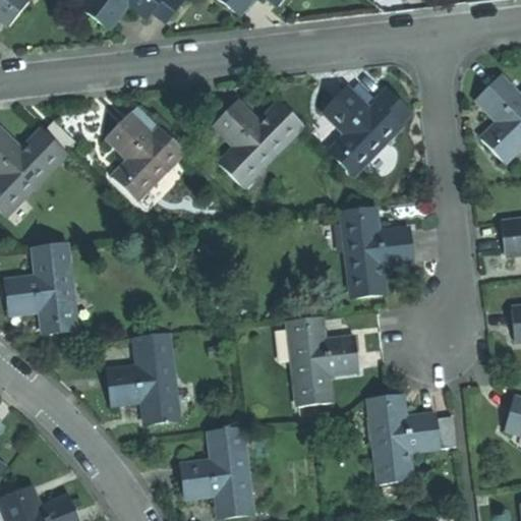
[(30,1),(27,0),(0,0),(0,17),(1,18),(5,13),(14,20),(21,11),(30,1)]
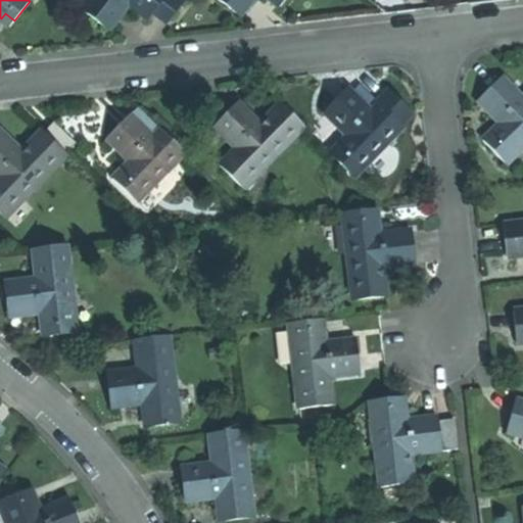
[(88,0),(83,8),(108,29),(130,2),(140,10),(144,5),(154,13),(161,3),(163,0),(88,0)]
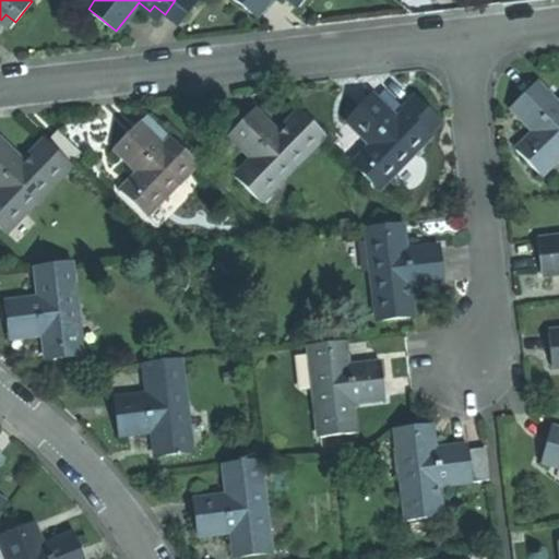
[(237,0),(257,15),(269,0),(295,0),(298,2),(300,4),(302,0),(237,0)]
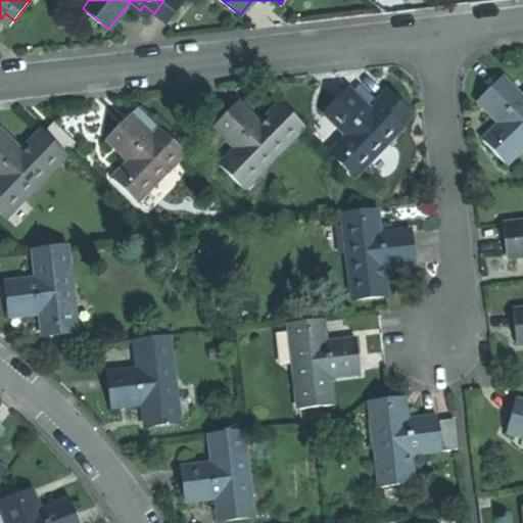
[(144,5),(140,10),(150,18),(154,13),(144,5)]
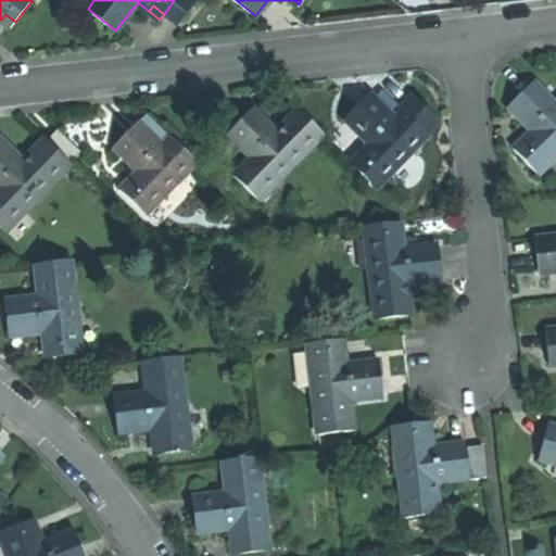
[(5,14),(1,20),(11,27),(15,22),(5,14)]
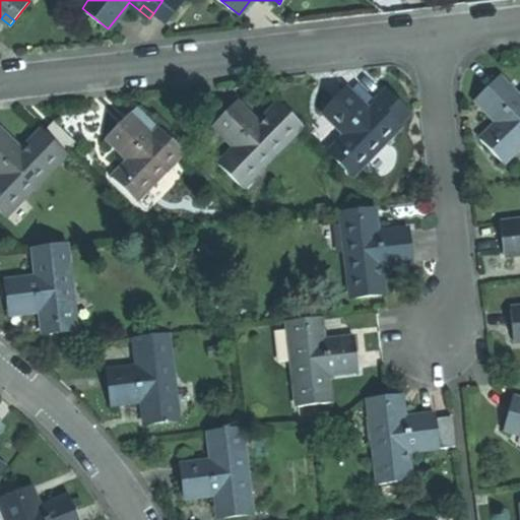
[(484,144),(503,163),(519,144),(519,99),(498,77),(484,90),(477,98),(500,121),(490,131),(494,135),(484,144)]
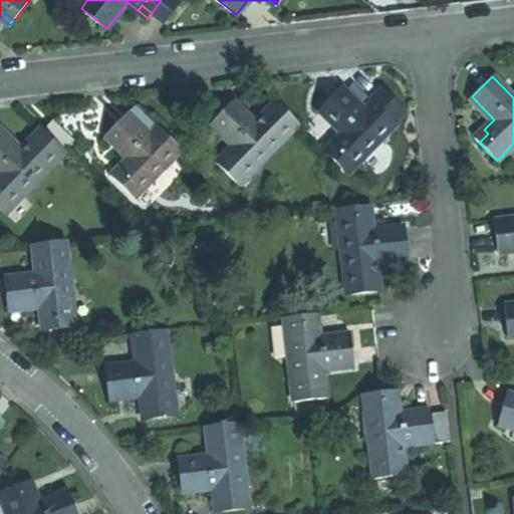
[(331,155),(349,173),(394,130),(391,126),(403,114),(380,92),(368,104),(371,107),(363,115),(340,92),(330,102),(318,114),(340,137),(336,141),(340,145),(331,155)]
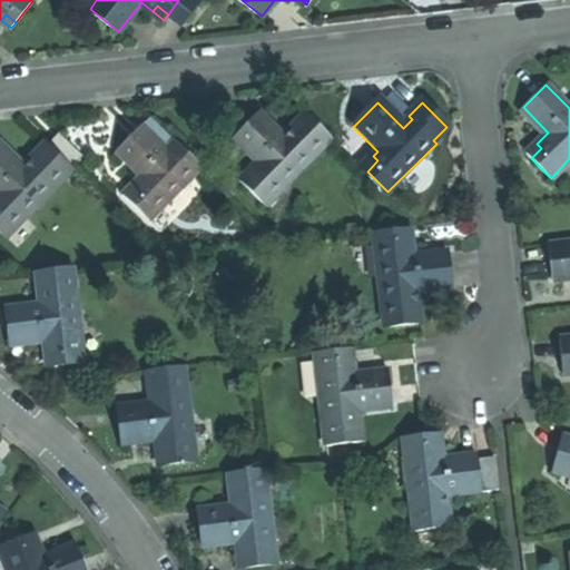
[(266,205),(333,138),(307,112),(285,136),(259,110),(246,124),(235,135),(259,159),(249,169),(253,174),(244,183),(266,205)]
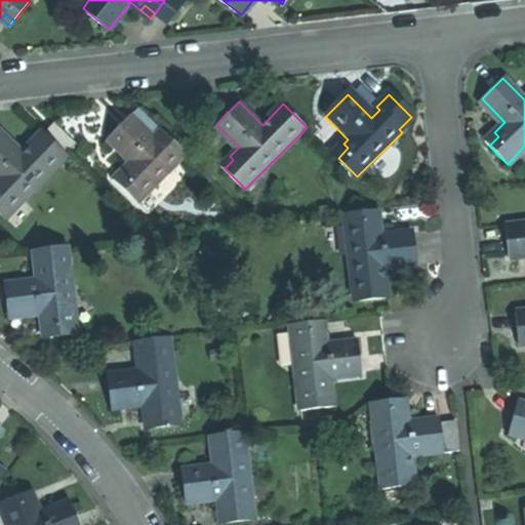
[(136,201),(185,152),(161,129),(154,135),(130,112),(119,125),(108,136),(130,159),(121,168),(125,172),(117,182),(136,201)]
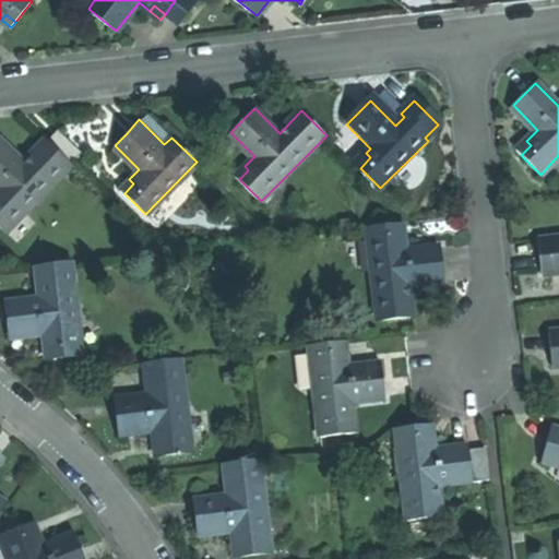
[(46,141),(69,163),(80,152),(57,130),(46,141)]
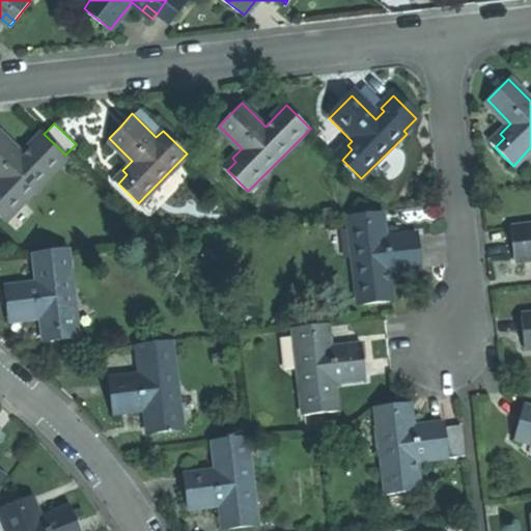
[(44,134),(43,132),(22,154),(0,132),(0,214),(4,218),(65,155),(44,134)]
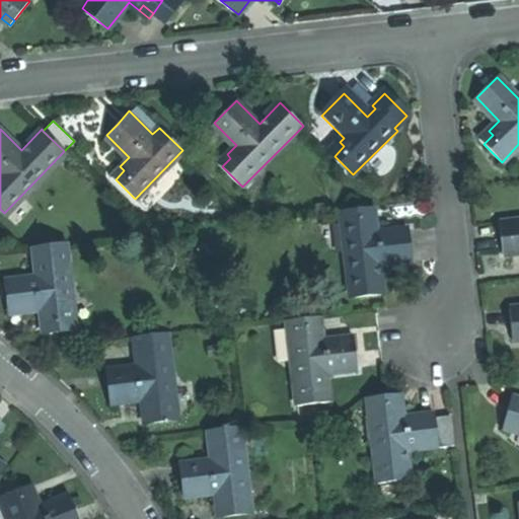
[(493,135),(489,131),(479,140),(484,144),(493,135)]
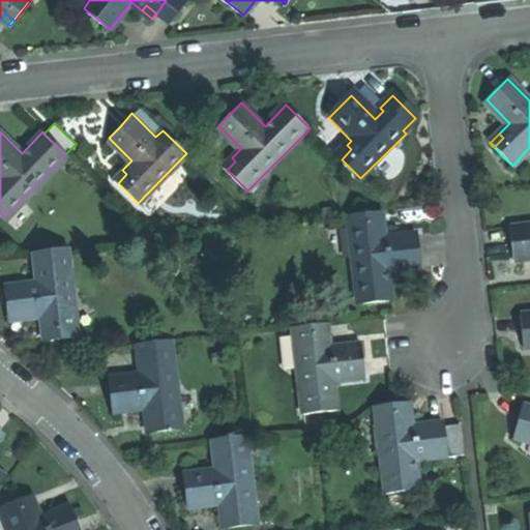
[(351,149),(347,145),(336,154),(342,159),(351,149)]
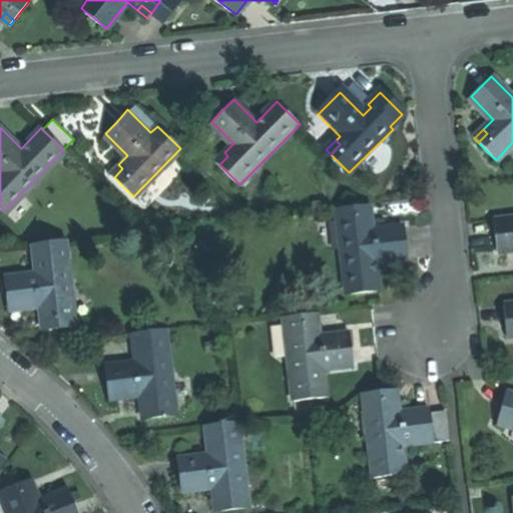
[(227,156),(224,152),(215,161),(219,164),(227,156)]
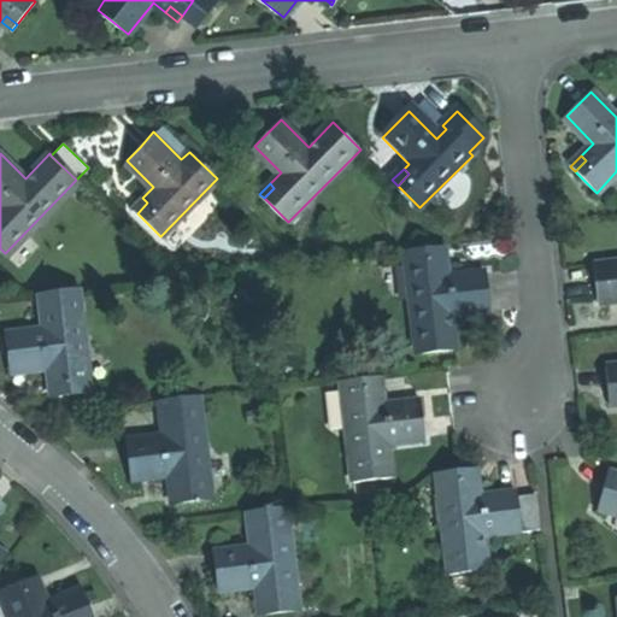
[(147,203),(142,198),(133,209),(137,213),(147,203)]
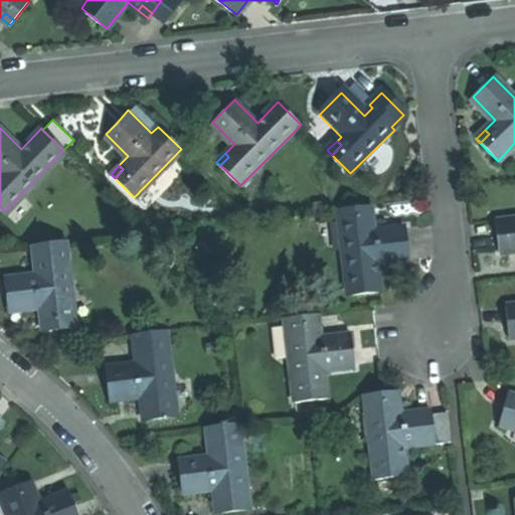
[(364,206),(340,209),(348,295),(379,292),(376,262),(408,259),(407,241),(405,227),(372,230),(371,217),(365,218),(364,206)]
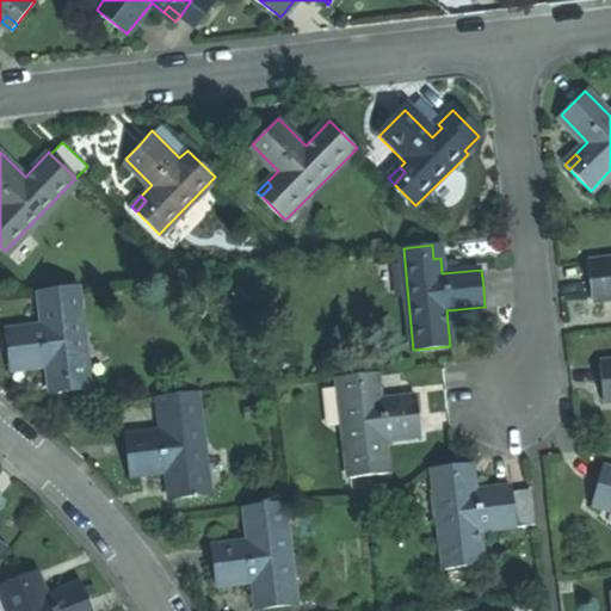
[(610,259),(588,263),(590,282),(592,300),(610,297),(610,259)]
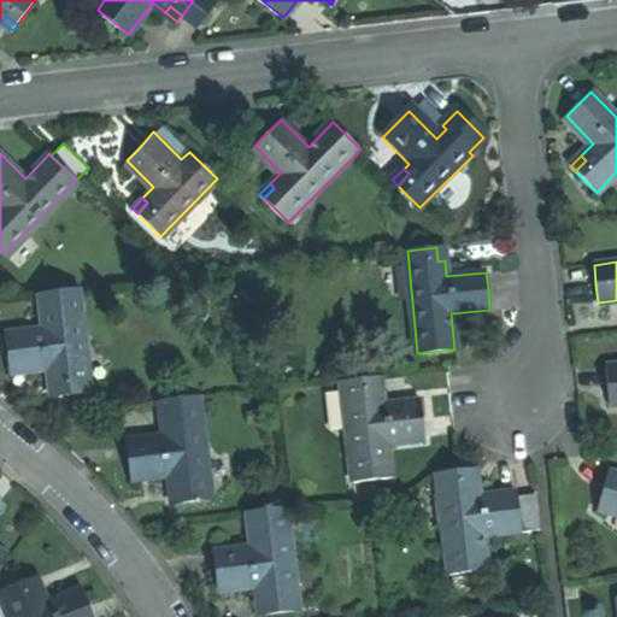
[(89,391),(77,289),(39,294),(42,328),(5,333),(7,353),(10,371),(47,366),(50,382),(57,381),(58,394),(89,391)]
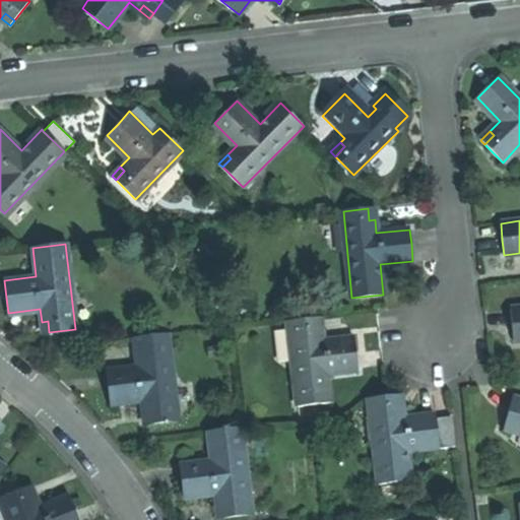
[(519,308),(509,310),(511,326),(513,341),(519,340),(519,308)]
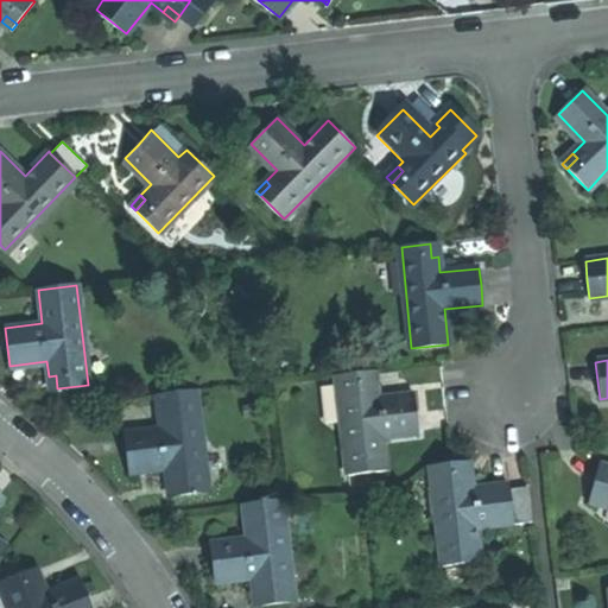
[(374,371),(336,374),(347,474),(384,470),(380,436),(417,432),(416,413),(413,397),(377,400),(374,371)]
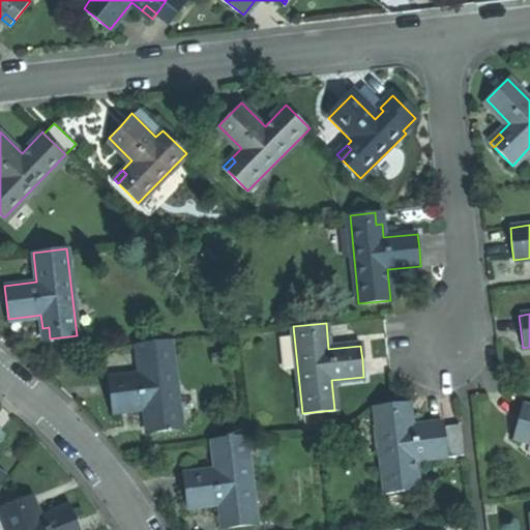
[(180,428),(170,341),(138,345),(141,374),(110,377),(112,396),(114,411),(145,407),(148,432),(180,428)]
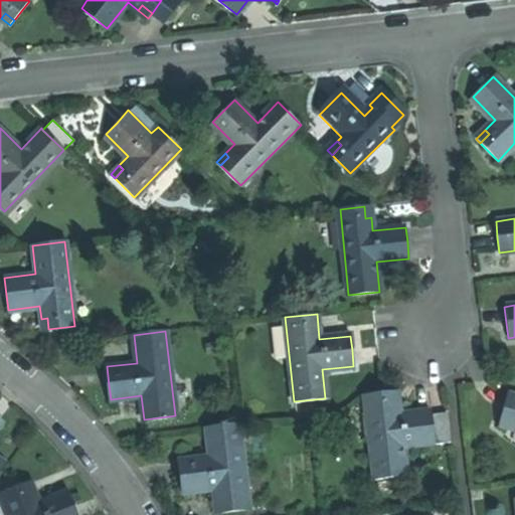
[(383,391),(364,393),(373,479),(405,476),(402,446),(435,443),(432,412),(432,409),(414,411),(397,413),(395,390),(383,391)]
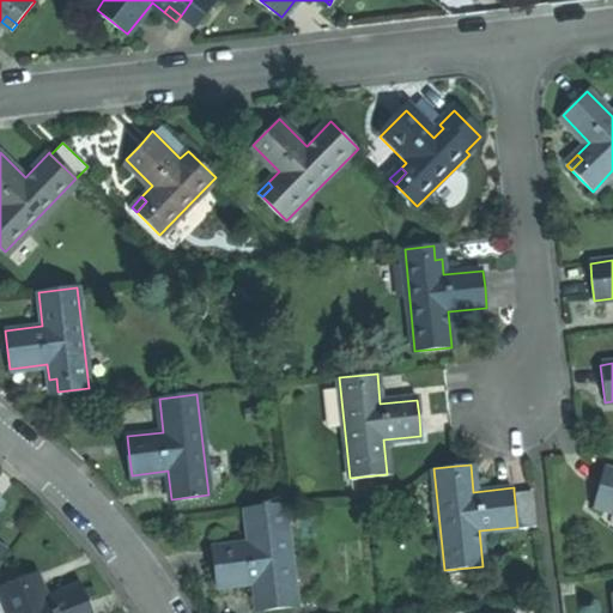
[(612,468),(606,467),(600,486),(595,505),(612,510),(612,468)]
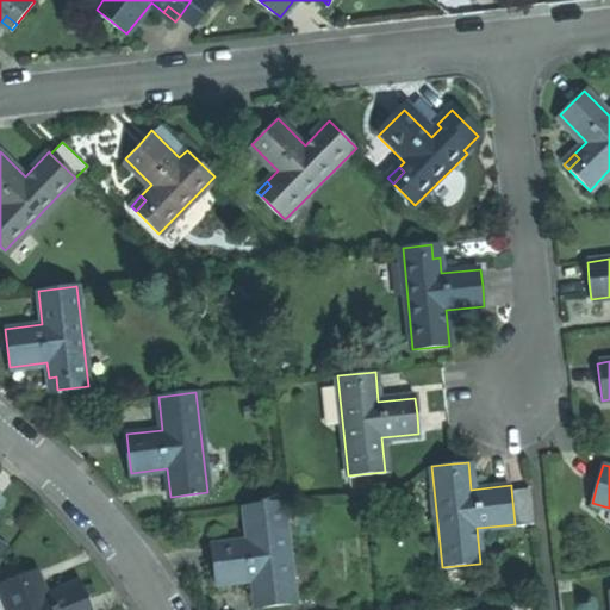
[(511,489),(515,524),(533,522),(529,487),(511,489)]
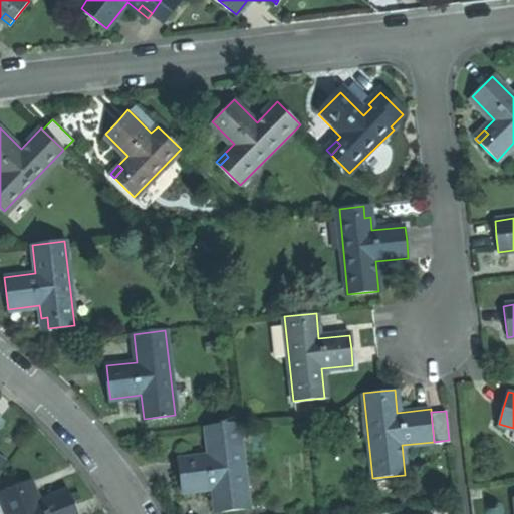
[(247,508),(237,424),(206,427),(209,455),(178,459),(180,475),(182,491),(212,488),(215,511),(247,508)]
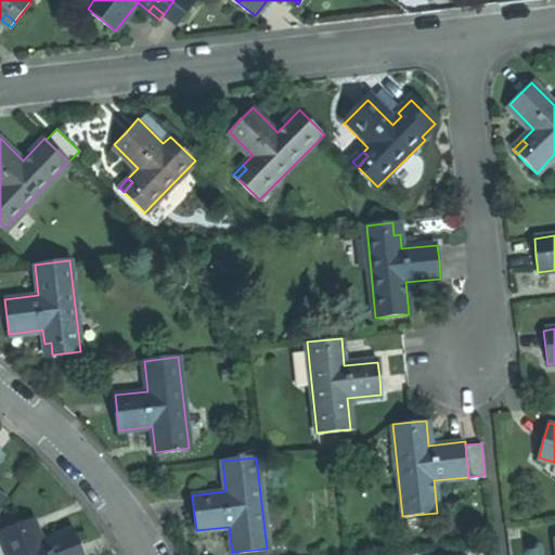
[(30,532),(36,530),(31,518),(25,520),(30,532)]
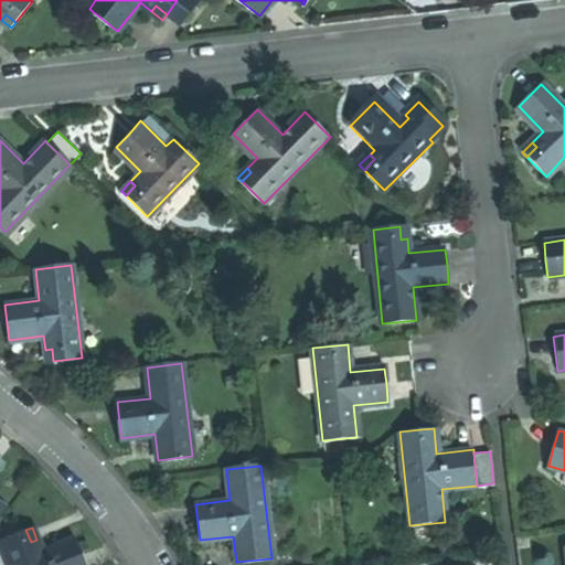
[(0,539),(0,541),(9,564),(84,564),(81,555),(74,540),(41,552),(36,540),(31,542),(25,530),(0,539)]
